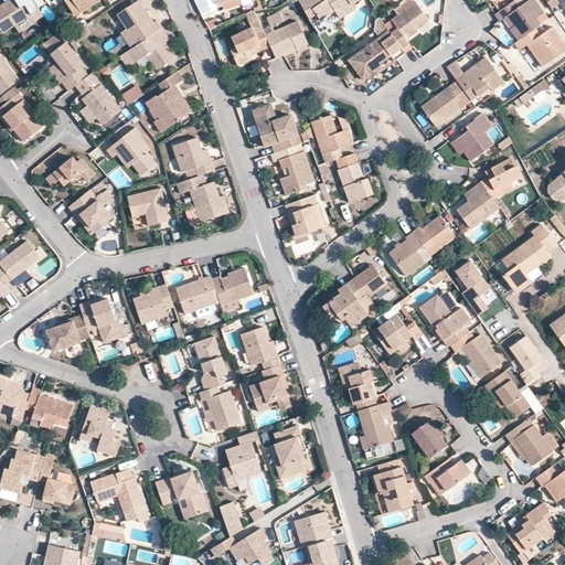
[(33,0),(21,0),(22,0),(17,3),(14,0),(11,0),(0,7),(0,30),(2,34),(16,25),(20,33),(36,23),(32,17),(41,11),(33,0)]
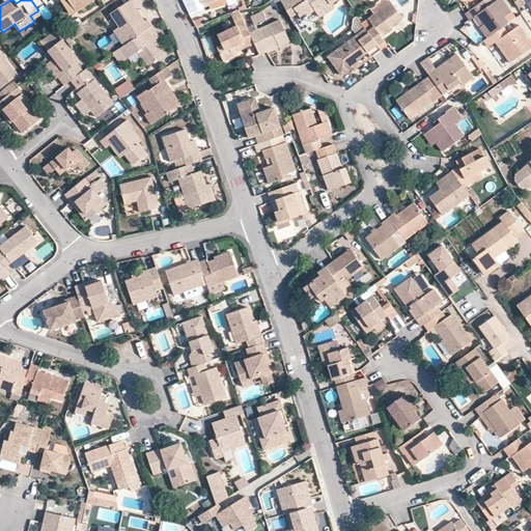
[(68,0),(78,11),(94,0),(68,0)]
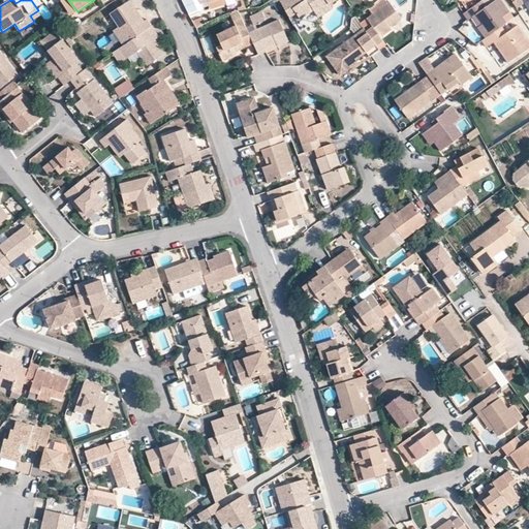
[(149,30),(153,27),(148,21),(144,23),(135,11),(137,10),(130,0),(111,13),(120,27),(130,42),(149,30)]
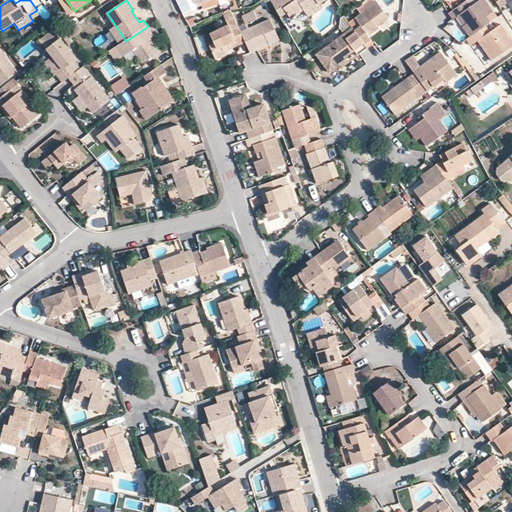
[(193,0),(194,3),(200,1),(203,10),(218,6),(216,0),(193,0)]
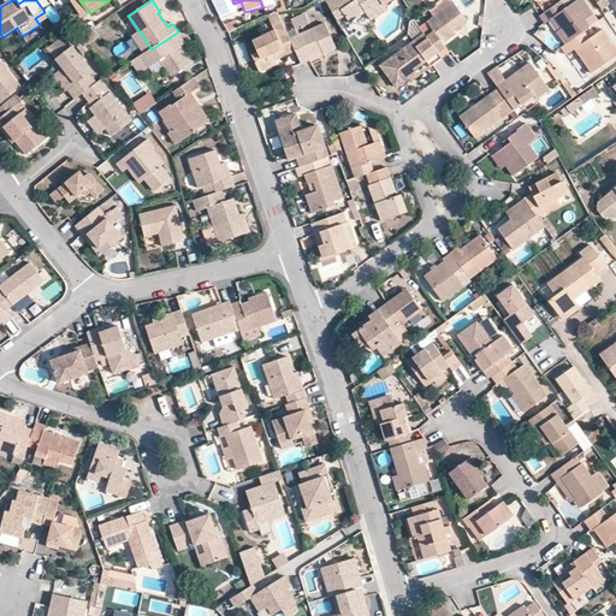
[(392,0),(327,0),(326,1),(338,18),(345,13),(350,22),(366,11),(372,19),(388,10),(384,5),(392,0)]
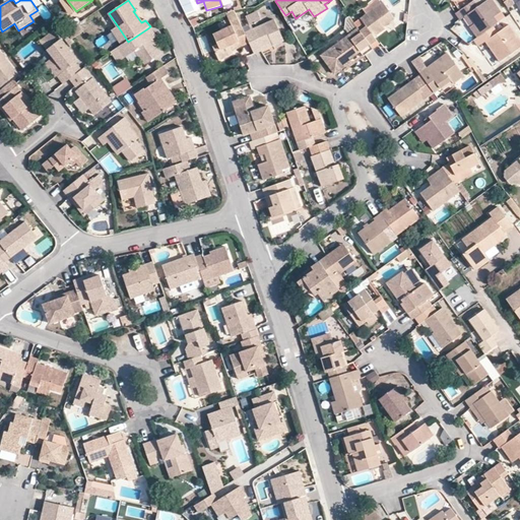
[(473,0),(455,13),(460,20),(464,17),(468,14),(475,23),(470,26),(469,27),(476,38),(493,26),(498,22),(495,16),(502,11),(493,0),(488,0),(479,6),(473,0)]
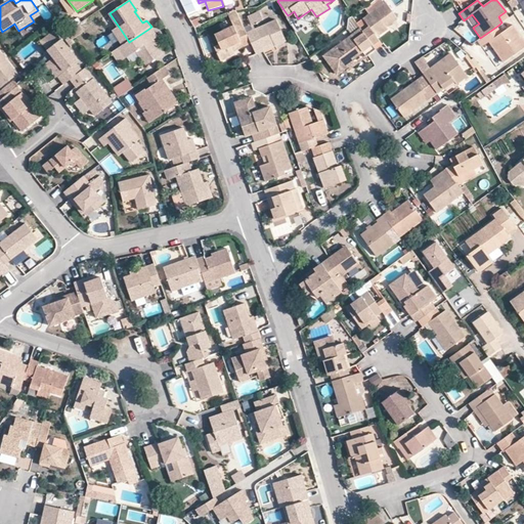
[(373,45),(376,48),(382,44),(378,37),(389,29),(387,27),(391,25),(394,30),(401,24),(385,2),(363,18),(368,26),(362,31),(373,45)]
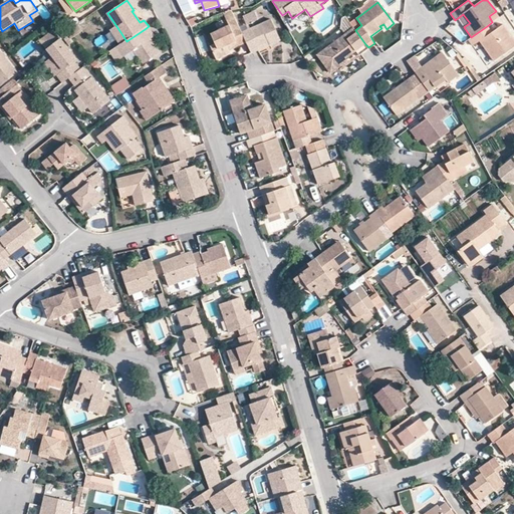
[(40,17),(37,10),(29,15),(33,21),(40,17)]
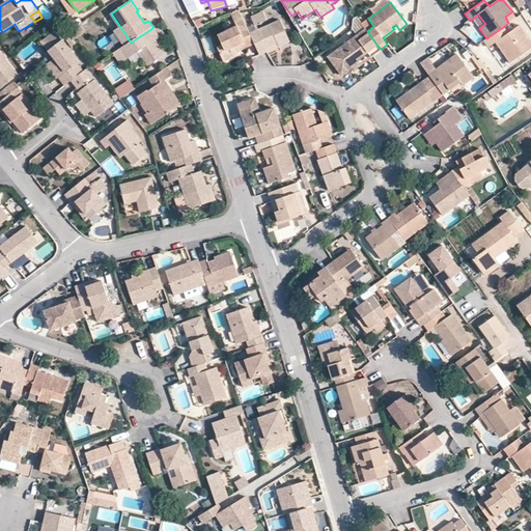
[(231,14),(234,21),(243,17),(240,10),(239,10),(231,14)]
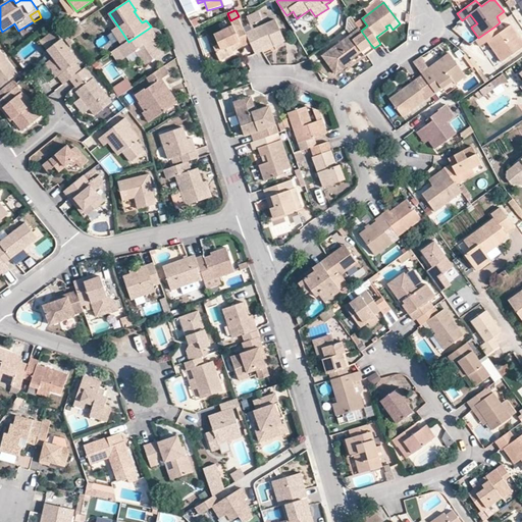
[(261,19),(258,12),(247,17),(251,24),(261,19)]
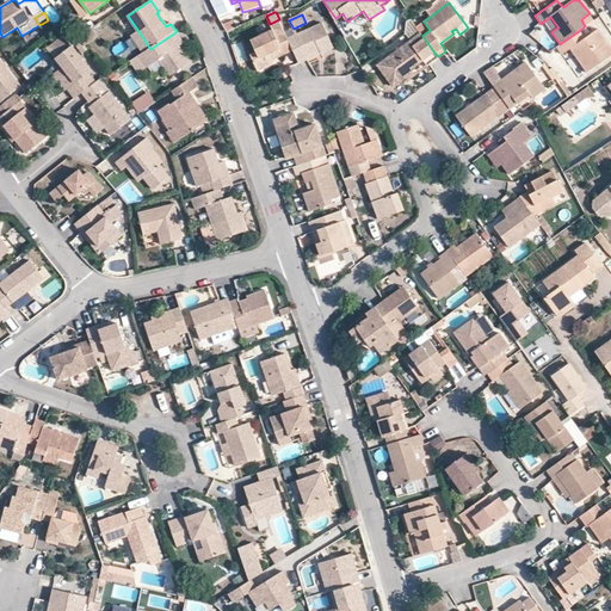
[(550,17),(545,20),(553,31),(559,28),(550,17)]
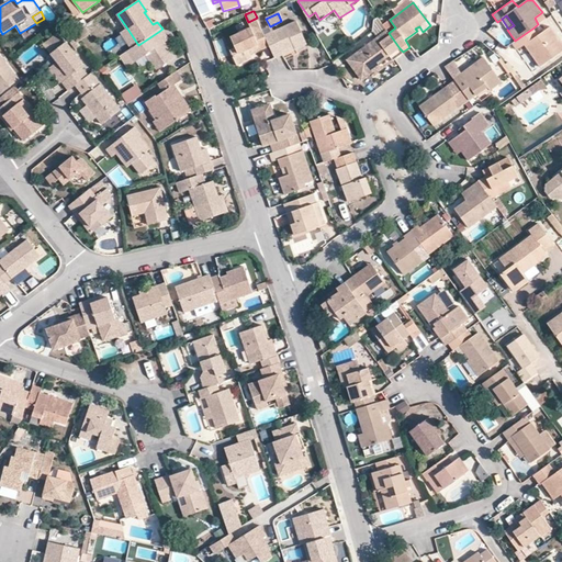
[(261,51),(270,46),(265,34),(260,26),(257,18),(248,22),(250,27),(231,36),(238,54),(259,45),(261,51)]
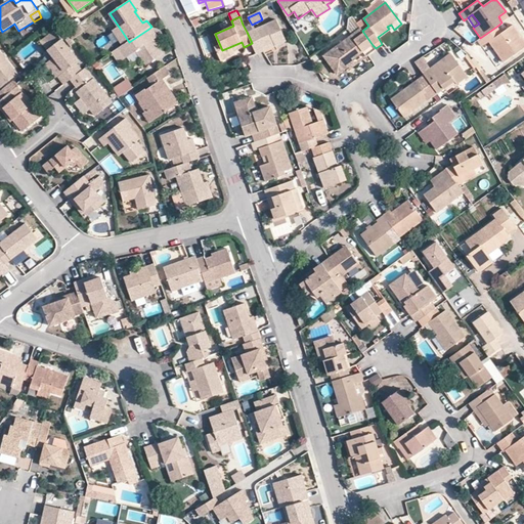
[(252,43),(256,53),(264,50),(262,45),(273,41),(274,45),(286,40),(275,18),(247,32),(252,43)]
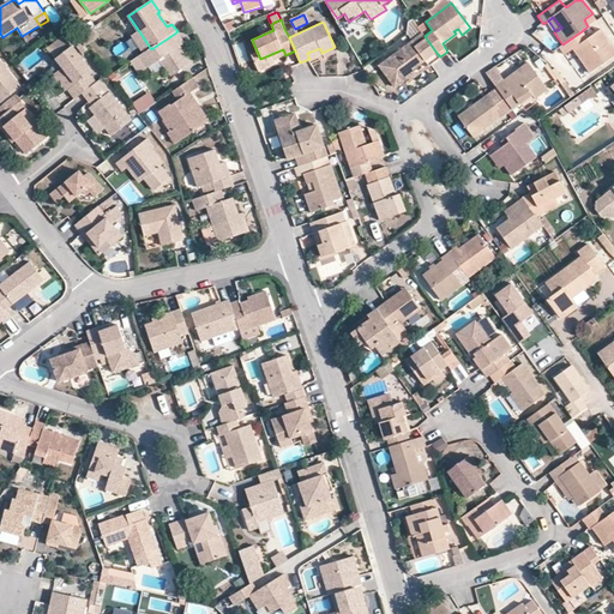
[(563,44),(559,47),(565,55),(573,49),(590,72),(613,55),(613,46),(601,29),(588,38),(582,31),(563,44)]
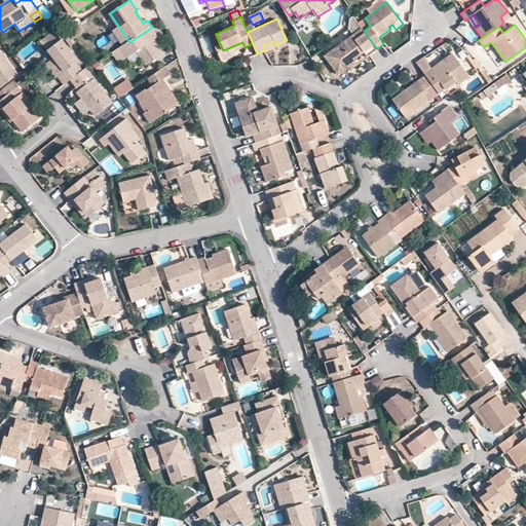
[(129,42),(119,27),(113,31),(123,46),(129,42)]
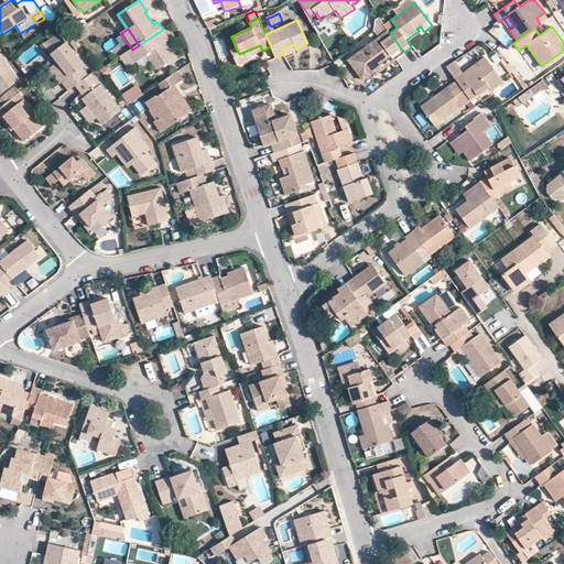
[(390,33),(388,30),(347,61),(362,80),(382,67),(380,64),(401,49),(390,33)]
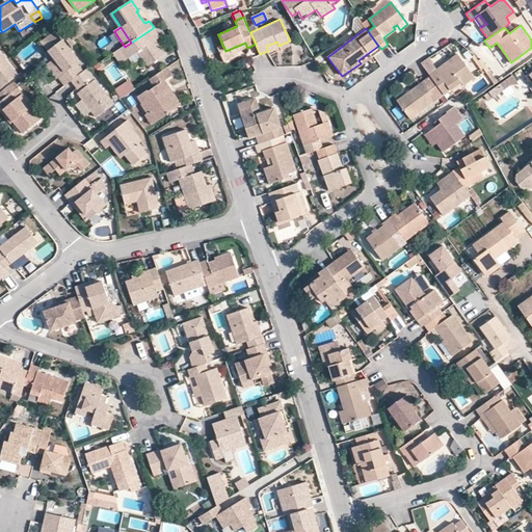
[(60,80),(65,86),(73,80),(82,73),(76,63),(79,61),(55,30),(46,37),(61,56),(57,59),(61,63),(57,67),(64,77),(60,80)]
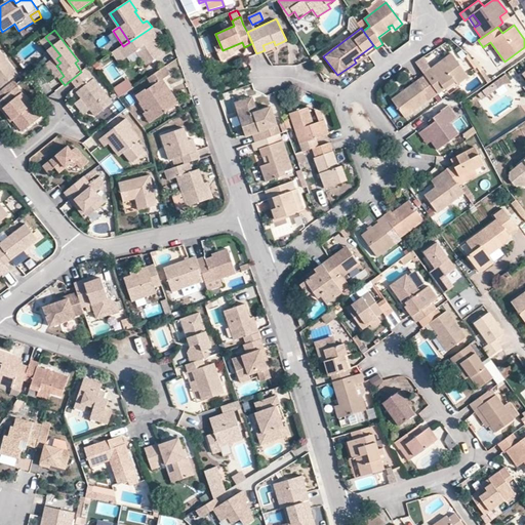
[(165,53),(148,30),(129,42),(123,46),(119,48),(127,59),(128,58),(138,52),(145,62),(147,66),(165,53)]
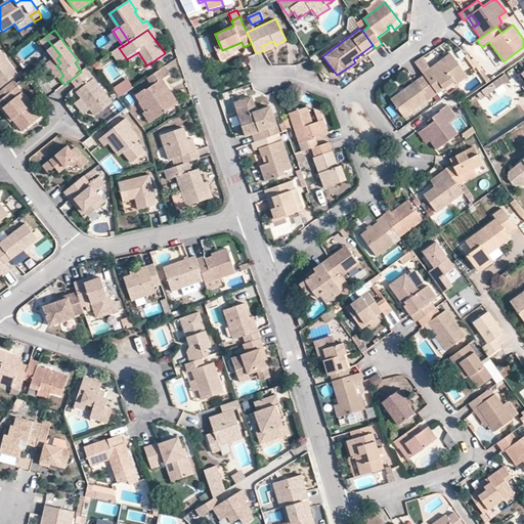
[(42,40),(56,58),(60,55),(45,37),(42,40)]
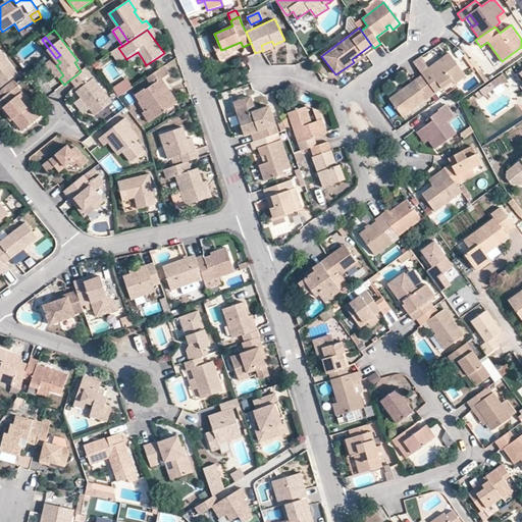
[(261,45),(263,50),(273,45),(272,41),(261,45)]
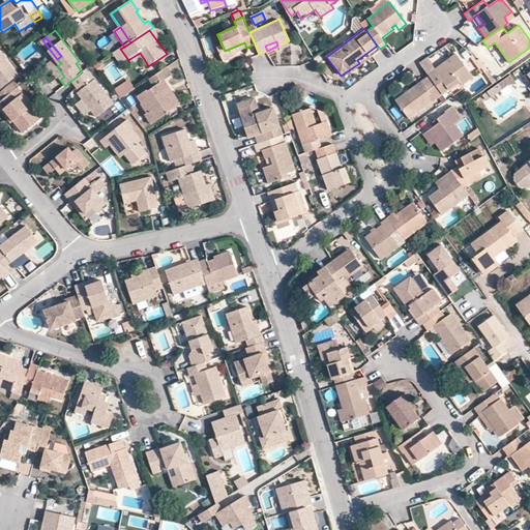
[(228,56),(246,48),(244,42),(225,51),(228,56)]
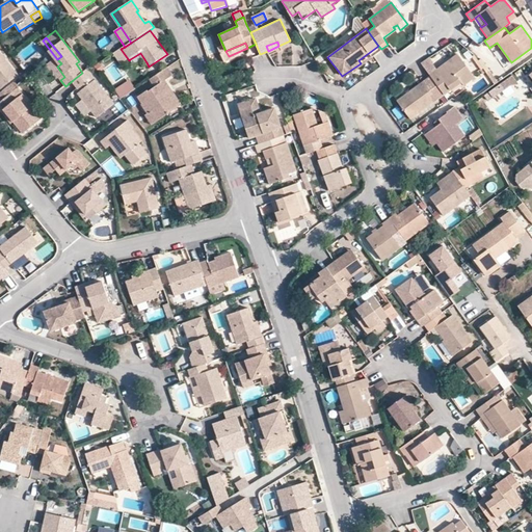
[(496,45),(493,48),(503,62),(507,59),(496,45)]
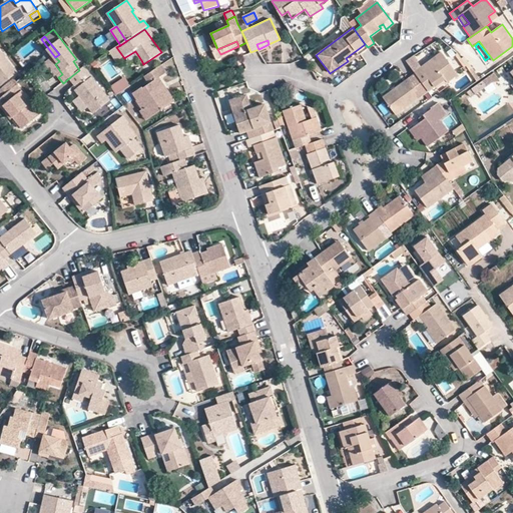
[(132,67),(141,60),(135,51),(125,57),(132,67)]
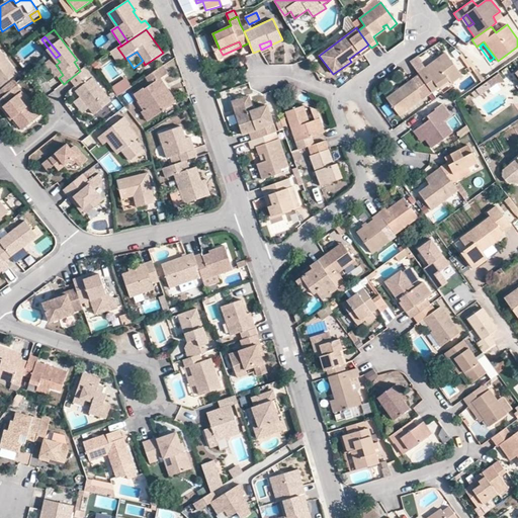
[(445,53),(418,72),(419,74),(426,84),(433,79),(439,87),(450,79),(444,72),(454,65),(445,53)]
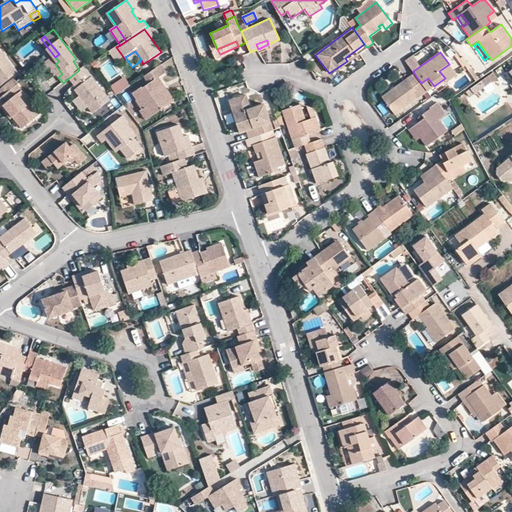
[(17,73),(0,53),(0,84),(2,86),(17,73)]
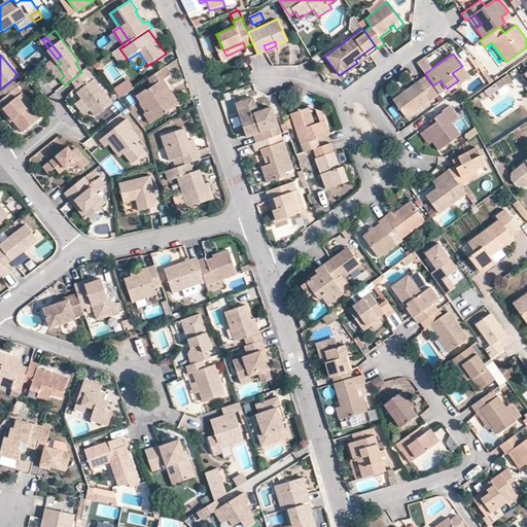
[(59,80),(60,79),(64,76),(57,66),(61,63),(57,59),(47,66),(59,80)]
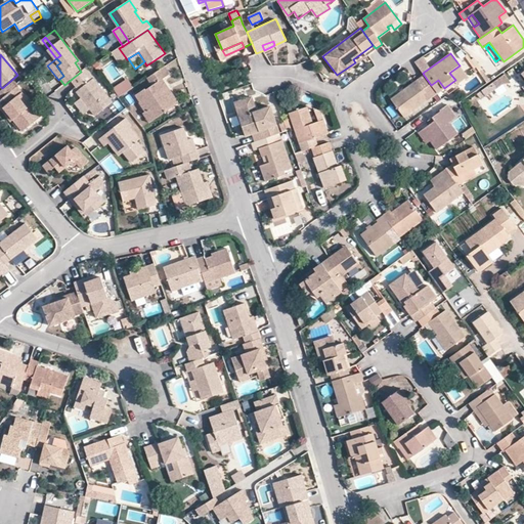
[(466,73),(460,66),(449,73),(455,80),(466,73)]
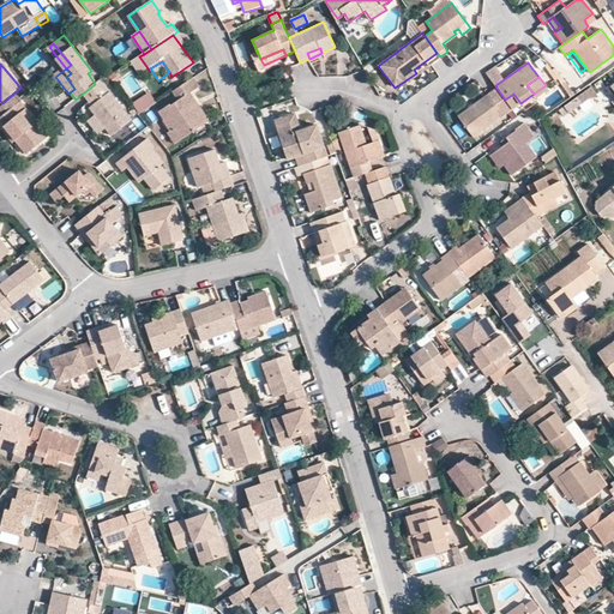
[(200,88),(194,78),(173,92),(179,100),(161,112),(167,119),(164,121),(172,131),(176,127),(184,138),(209,121),(191,95),(200,88)]
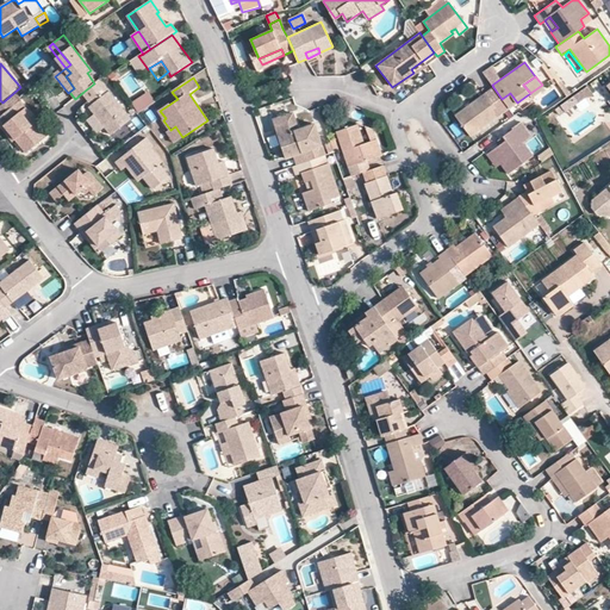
[(130,119),(99,80),(94,83),(83,92),(93,104),(91,106),(112,132),(130,119)]
